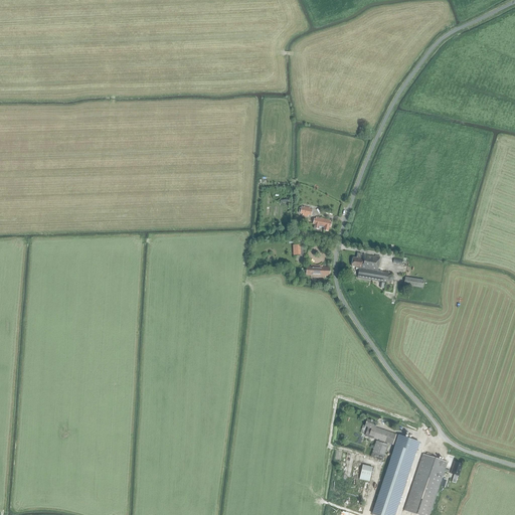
[(310,208),(302,206),(301,208),(300,208),(299,213),(300,213),(303,214),(302,216),(303,216),(308,217),(308,215),(311,216),(312,210),(310,209),(310,208)]
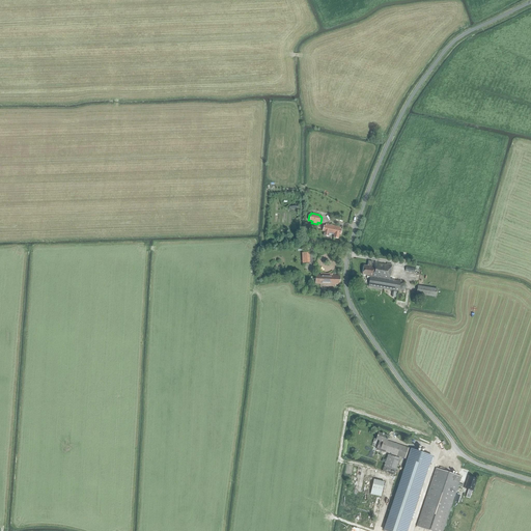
[(328,236),(329,234),(334,235),(333,238),(338,239),(339,234),(341,234),(342,229),(340,229),(340,227),(326,224),(326,226),(324,225),(323,231),(324,231),(323,235),(328,236)]
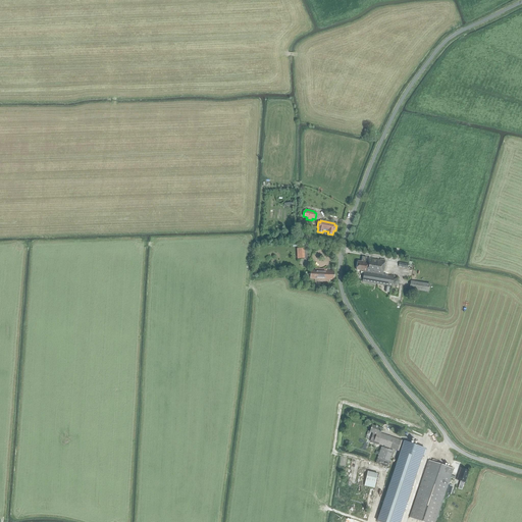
[(362,281),(390,286),(392,286),(393,282),(393,280),(394,276),(382,274),(385,260),(380,259),(380,260),(366,258),(362,257),(361,261),(358,261),(356,270),(360,271),(360,272),(364,272),(362,281)]
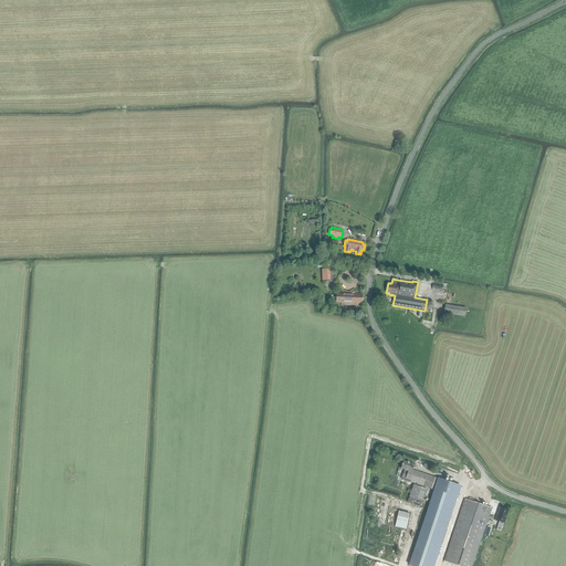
[(363,294),(354,294),(354,292),(342,291),(342,293),(337,293),(336,303),(342,303),(342,305),(357,306),(357,304),(362,304),(363,294)]
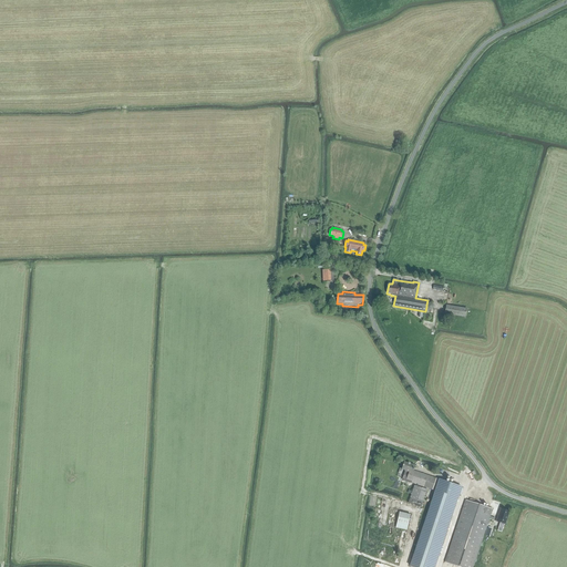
[(466,309),(446,306),(444,313),(465,318),(466,309)]
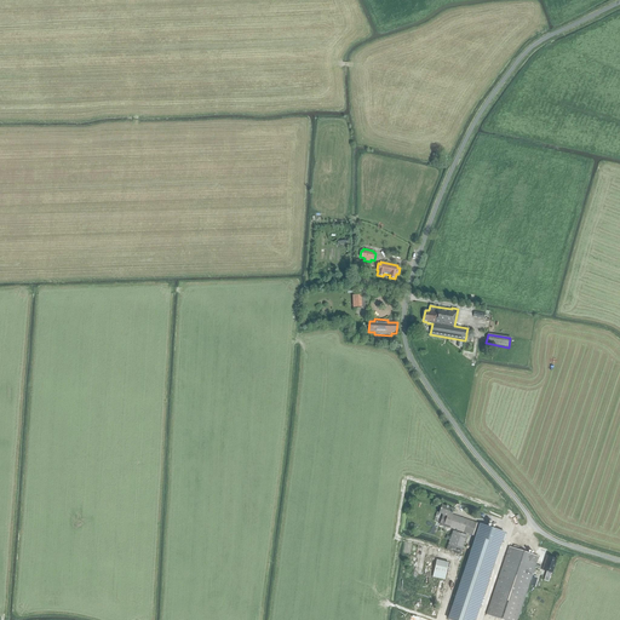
[(474,535),(477,523),(452,515),(454,510),(441,505),(438,514),(442,515),(438,526),(449,529),(449,528),(474,535)]
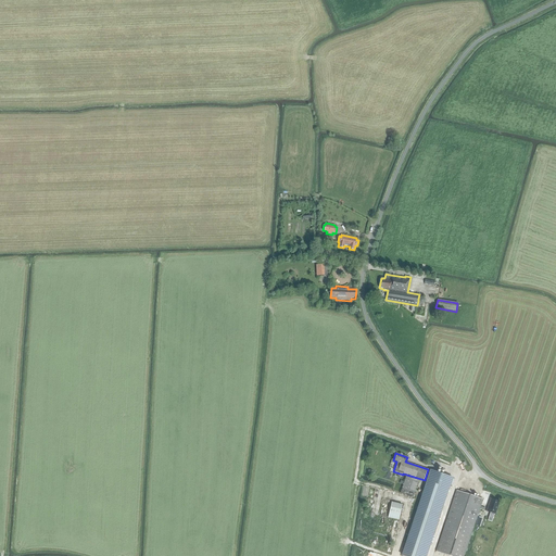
[(430,469),(401,555),(403,555),(426,555),(453,477),(430,469)]
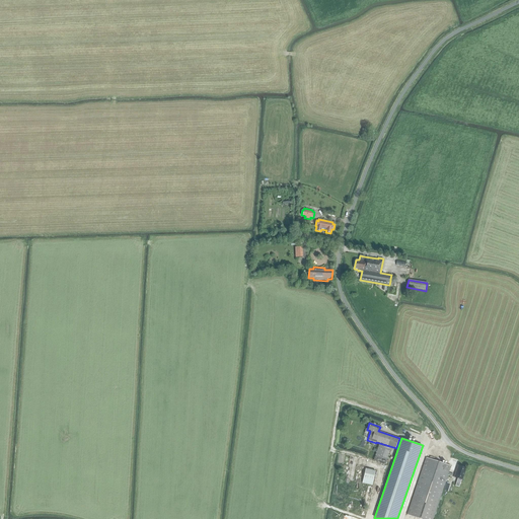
[(391,448),(379,444),(374,456),(373,460),(385,464),(386,460),(388,455),(391,456),(393,449),(390,449),(391,448)]
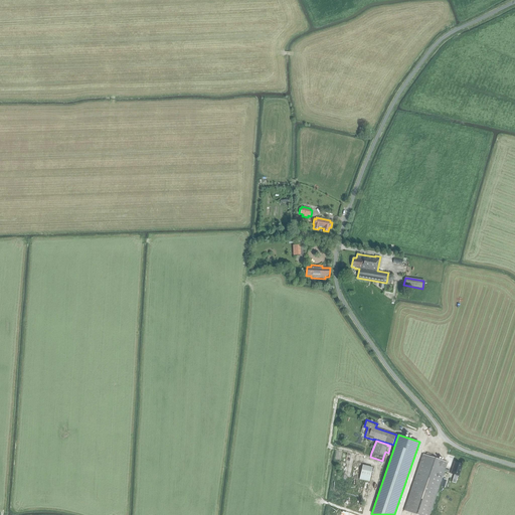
[(430,514),(448,463),(422,455),(403,511),(415,514),(430,514)]
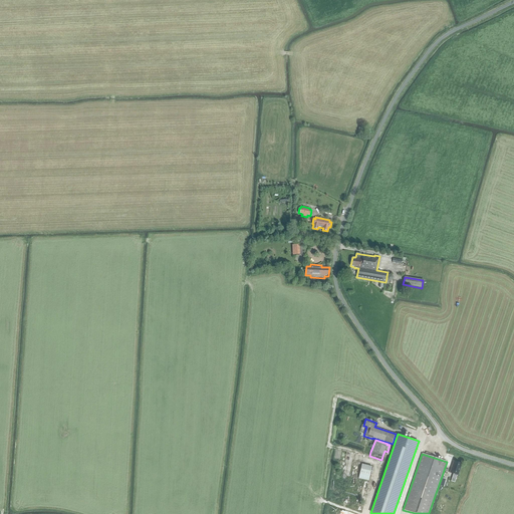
[(454,461),(450,473),(458,475),(462,464),(454,461)]
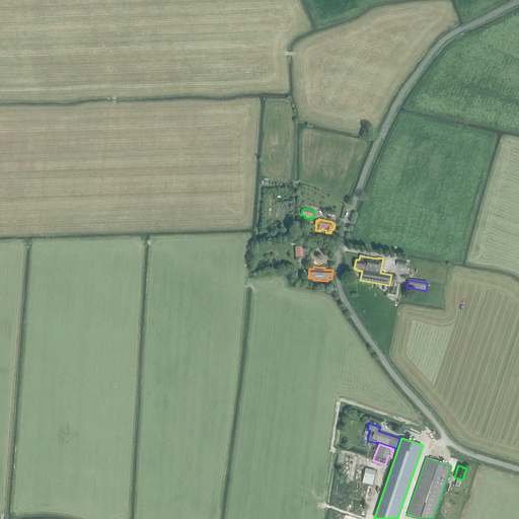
[(372,486),(373,480),(375,470),(365,468),(362,484),(372,486)]
